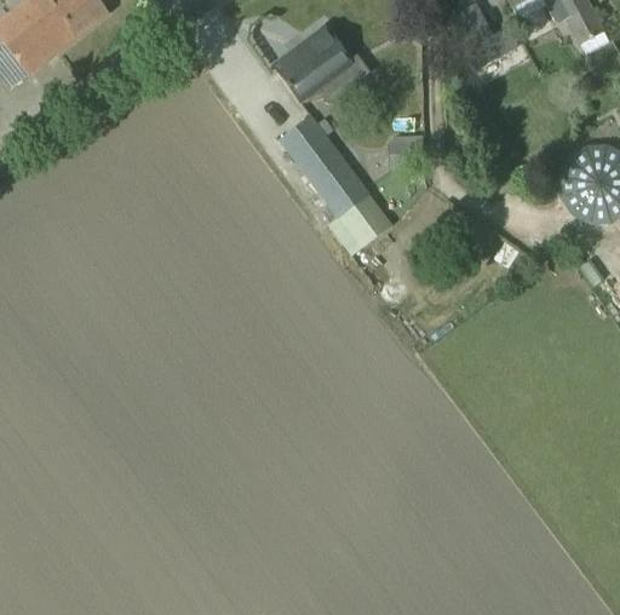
[(0,36),(5,42),(0,45),(0,73),(11,87),(108,11),(98,0),(59,0),(53,5),(50,0),(23,0),(0,18),(0,36)]
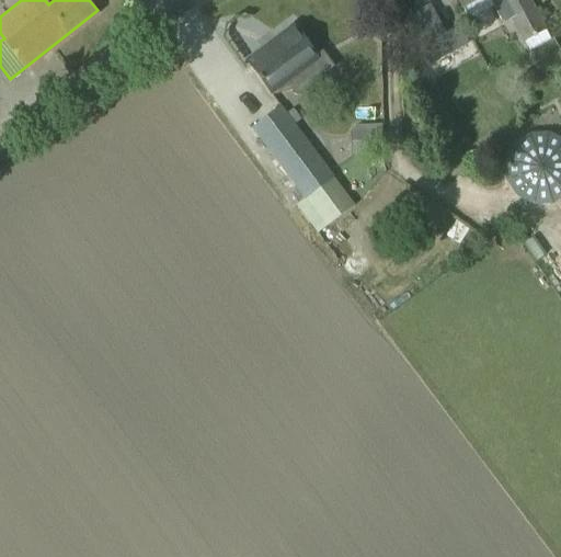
[(460,0),(461,2),(462,1),(470,15),(494,3),(503,20),(511,15),(523,40),(525,40),(529,49),(551,37),(546,27),(547,27),(531,0),(460,0)]
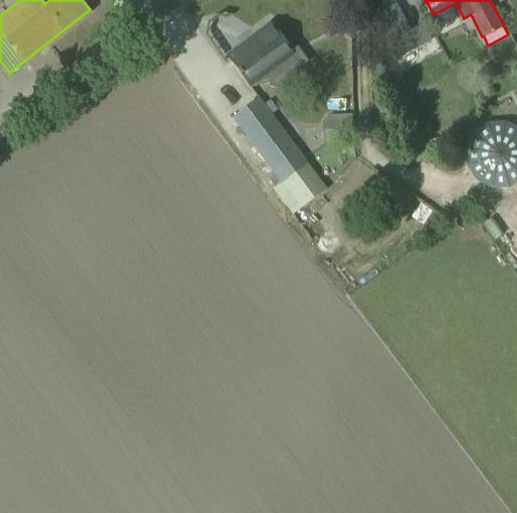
[(374,14),(373,15),(394,57),(431,37),(424,22),(410,29),(396,3),(374,14)]
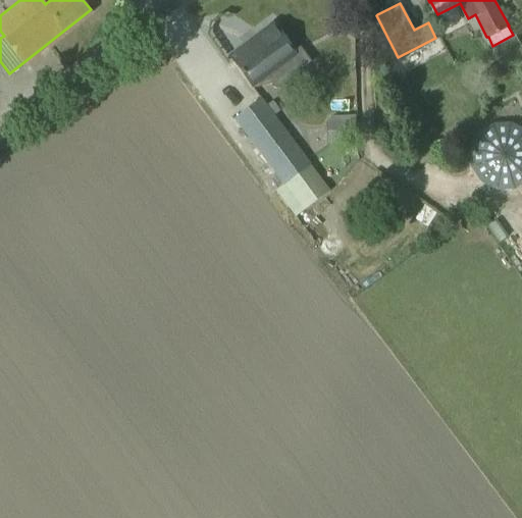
[(252,85),(254,83),(256,86),(271,82),(274,85),(281,87),(298,73),(299,68),(310,60),(300,46),(294,51),(272,21),(257,33),(260,37),(232,57),(242,68),(240,69),(252,85)]
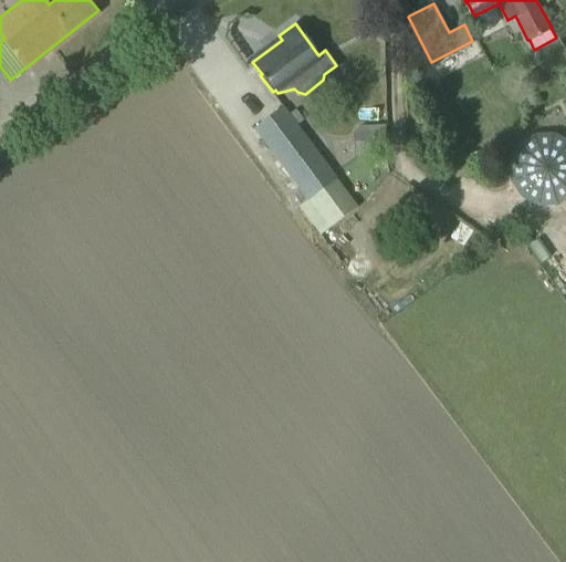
[(308,197),(299,205),(320,232),(357,204),(283,105),(255,127),(308,197)]
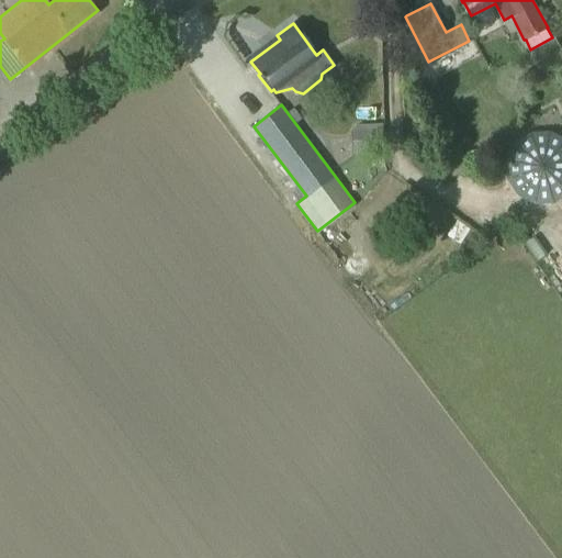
[(351,152),(384,149),(382,123),(357,124),(350,129),(351,152)]
